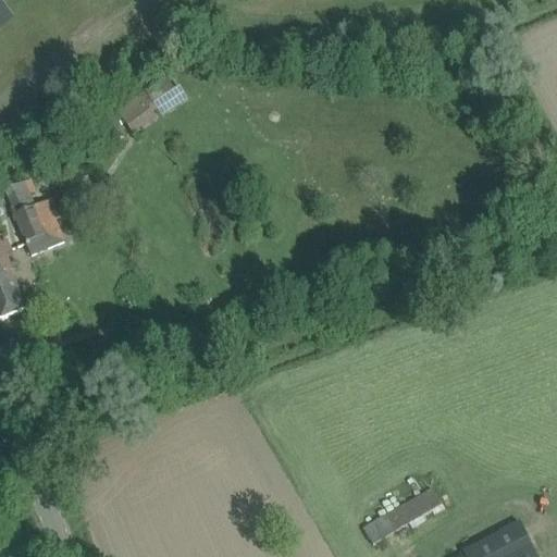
[(139,97),(116,113),(130,131),(156,111),(159,115),(182,101),(171,86),(143,103),(139,97)]
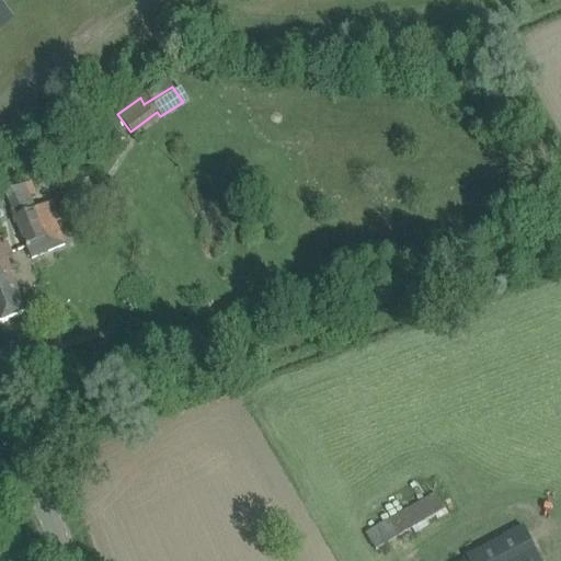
[(52,187),(56,202),(72,196),(67,182),(52,187)]
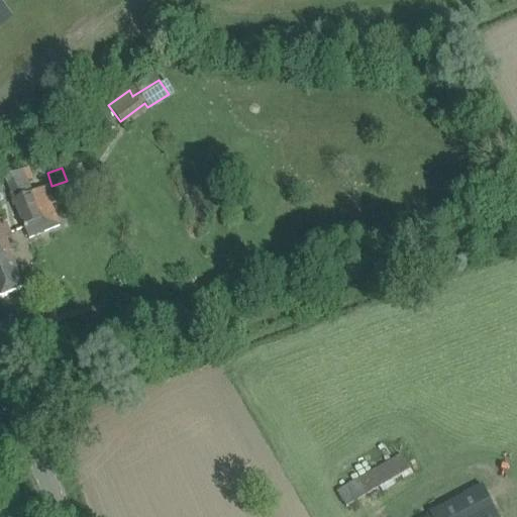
[(59,202),(52,186),(50,185),(13,200),(29,237),(50,229),(47,221),(55,219),(49,206),(59,202)]
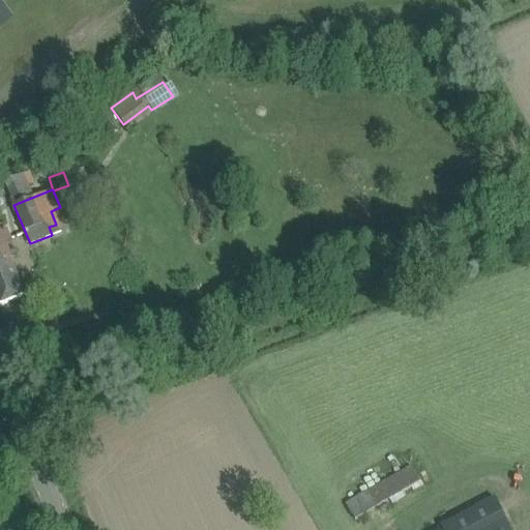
[(0,305),(16,300),(26,295),(0,235),(0,305)]
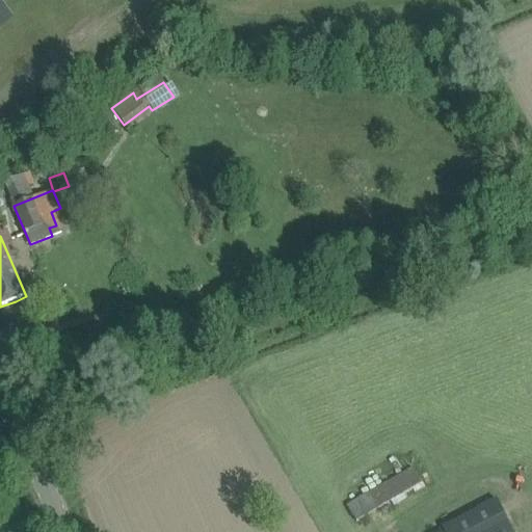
[(346,504),(356,521),(420,482),(409,466),(346,504)]
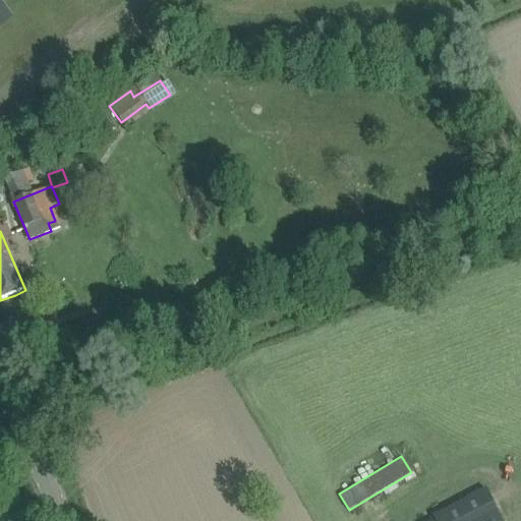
[(433,515),(437,520),(501,520),(504,519),(486,487),(433,515)]
